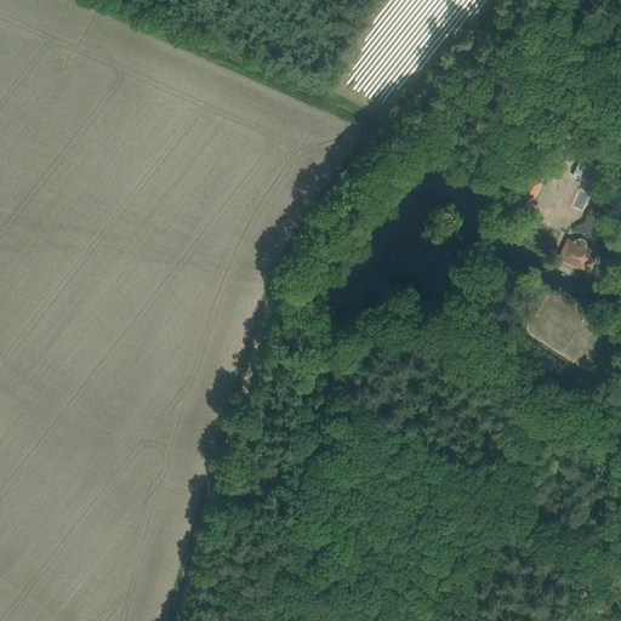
[(563,157),(556,169),(568,175),(575,163),(563,157)]
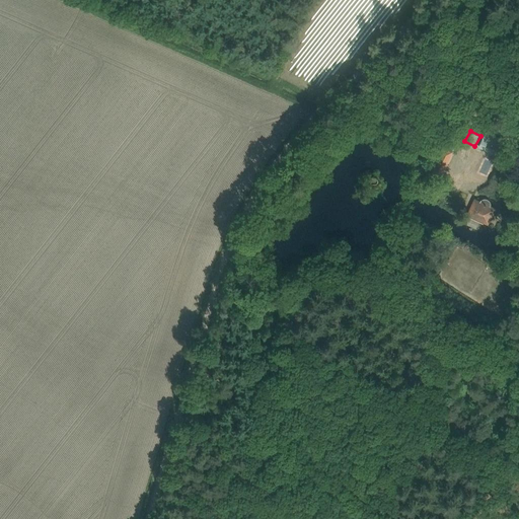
[(499,156),(503,147),(484,138),(479,147),(499,156)]
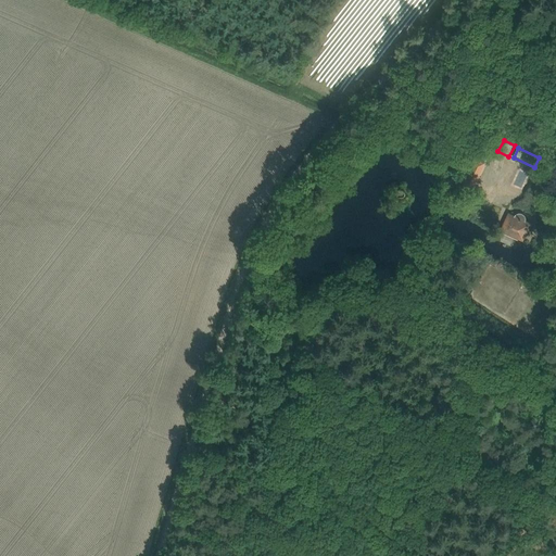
[(463,185),(470,188),(482,163),(475,160),(463,185)]
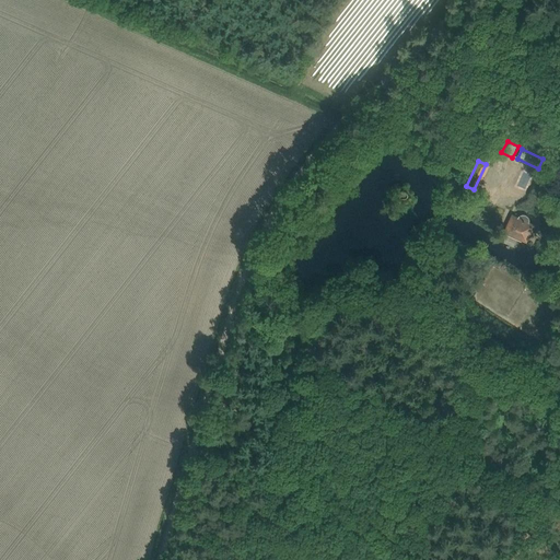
[(508,228),(528,237),(534,225),(529,223),(529,222),(529,221),(529,220),(529,219),(528,218),(528,217),(527,216),(526,216),(526,214),(525,214),(524,214),(523,214),(522,214),(521,214),(521,216),(520,216),(518,217),(517,218),(513,216),(508,228)]
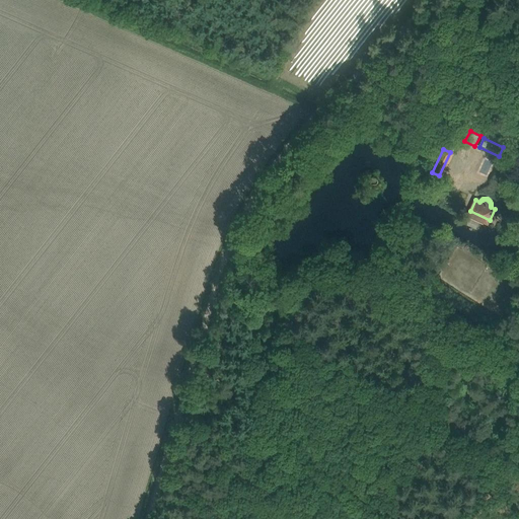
[(471,268),(476,271),(482,261),(457,248),(443,278),(448,281),(451,275),(465,282),(471,268)]
